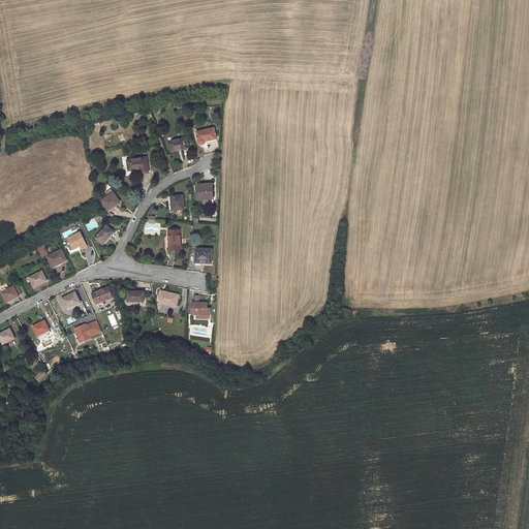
[(217,142),(214,128),(197,131),(199,142),(199,143),(200,144),(201,144),(204,144),(205,144),(206,143),(206,142),(206,139),(207,139),(208,144),(217,142)]
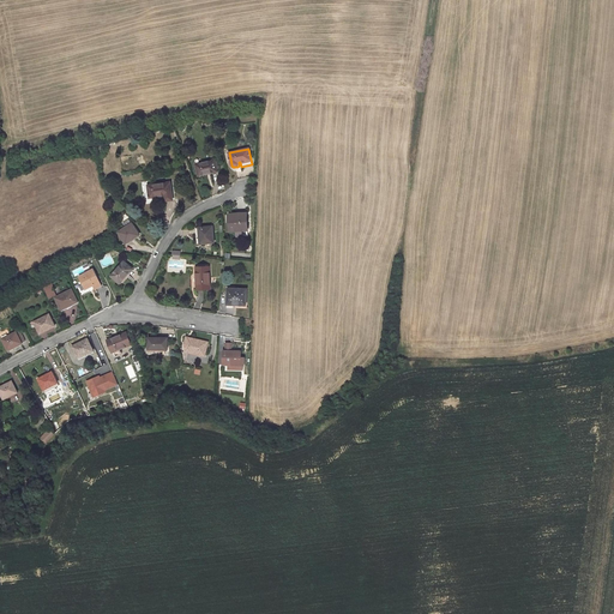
[(217,170),(215,160),(196,164),(199,175),(217,170)]
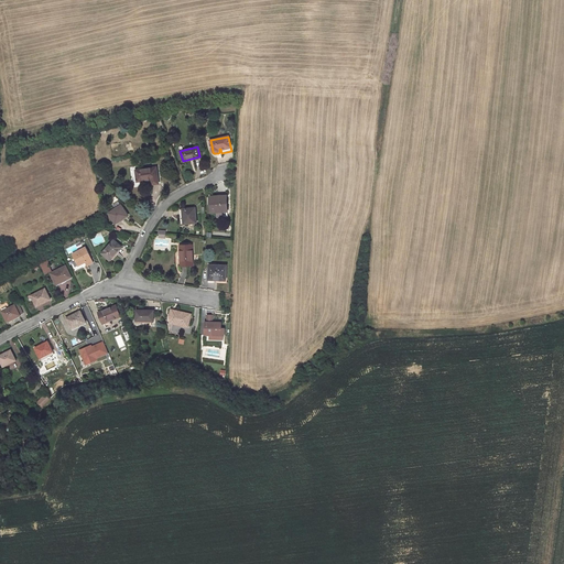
[(136,170),(138,182),(152,180),(152,185),(159,184),(156,167),(136,170)]
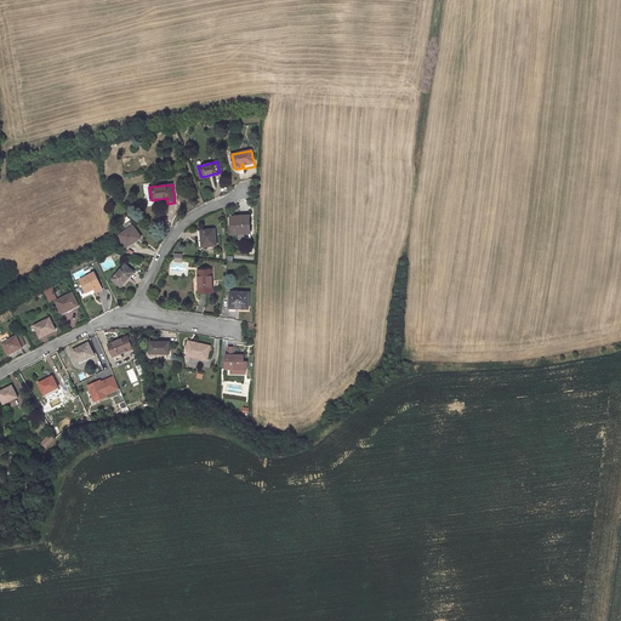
[(250,216),(232,217),(233,234),(251,233),(250,216)]
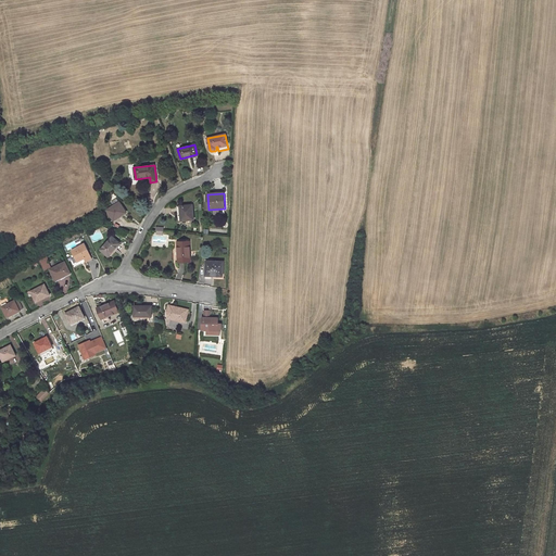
[(114,206),(108,210),(114,219),(122,215),(122,216),(126,213),(119,202),(116,199),(111,202),(114,206)]
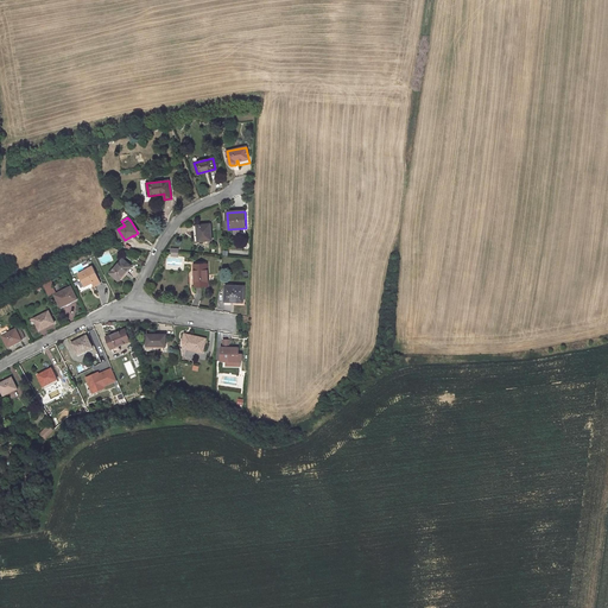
[(210,225),(198,226),(200,235),(198,235),(198,241),(213,240),(210,225)]
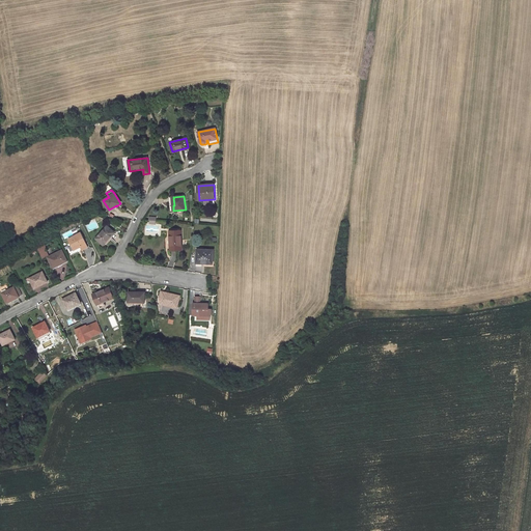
[(114,232),(107,226),(96,239),(104,245),(114,232)]
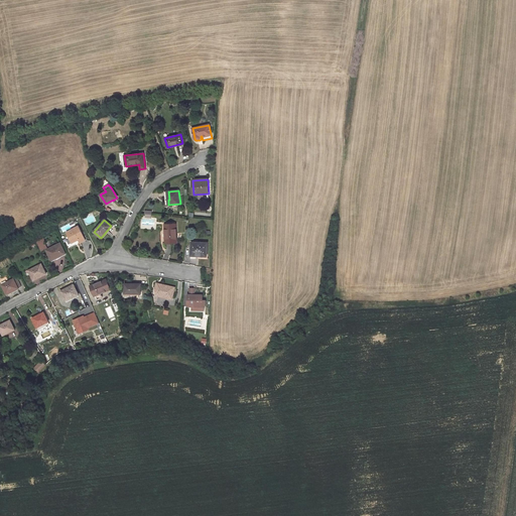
[(176,225),(165,225),(166,243),(177,243),(176,225)]
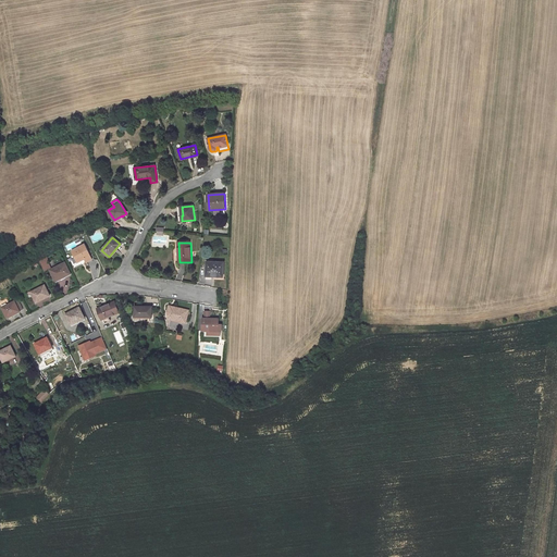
[(85,245),(72,251),(78,262),(85,259),(87,262),(93,259),(85,245)]
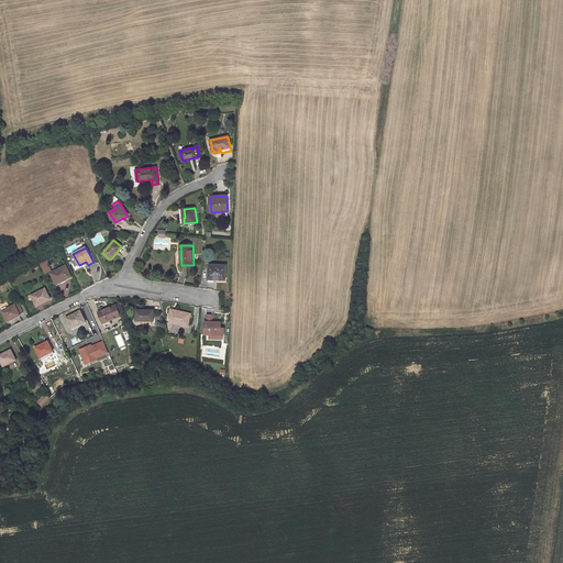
[(40,263),(45,274),(51,271),(45,260),(40,263)]
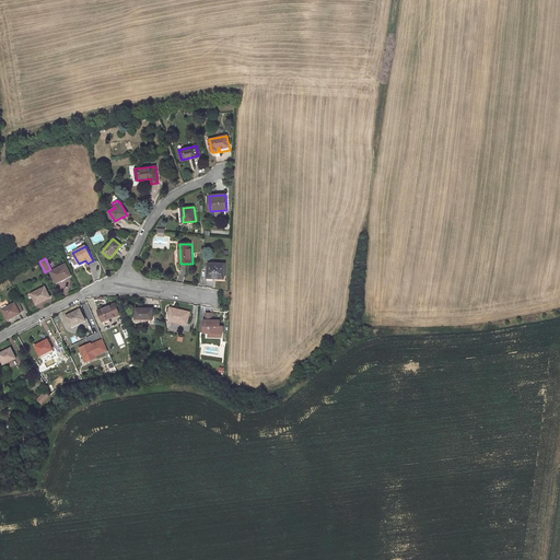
[(208,263),(208,278),(224,279),(225,264),(208,263)]
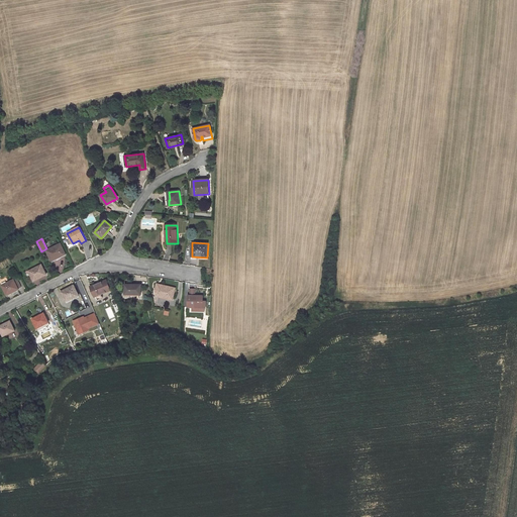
[(61,243),(46,250),(52,261),(61,255),(61,256),(66,253),(61,243)]
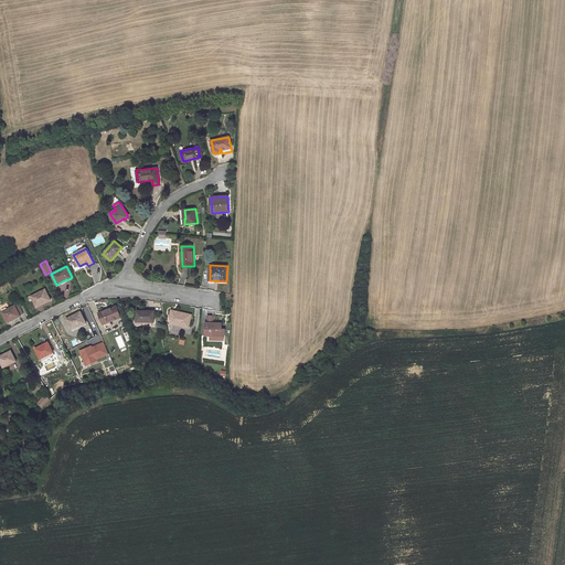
[(45,289),(32,296),(36,307),(41,305),(51,299),(45,289)]
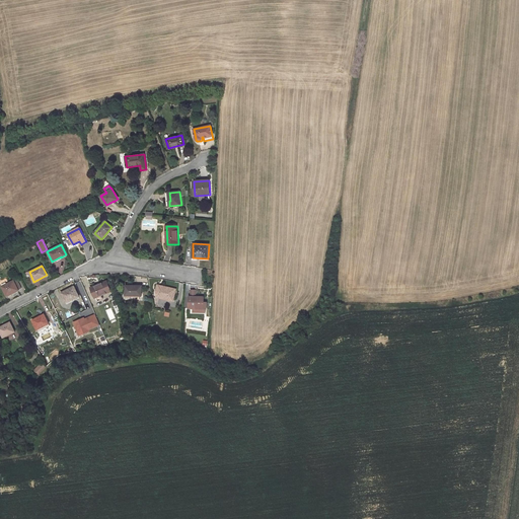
[(11,295),(11,294),(21,288),(16,279),(2,287),(7,297),(11,295)]
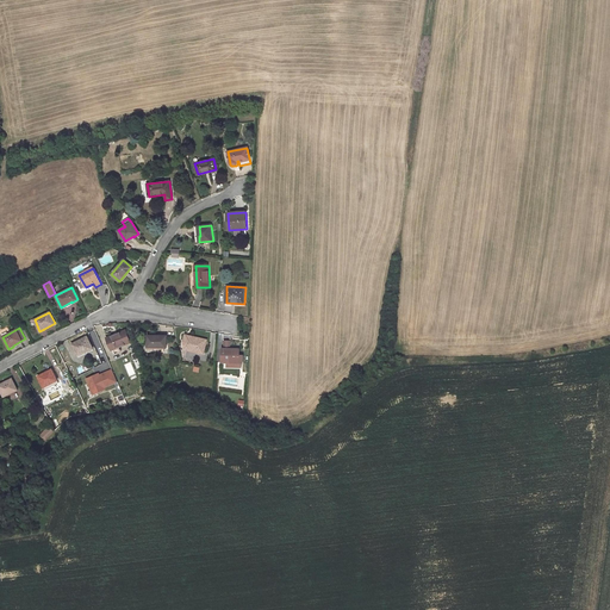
[(120,347),(131,342),(126,330),(107,338),(112,350),(113,349),(120,347)]
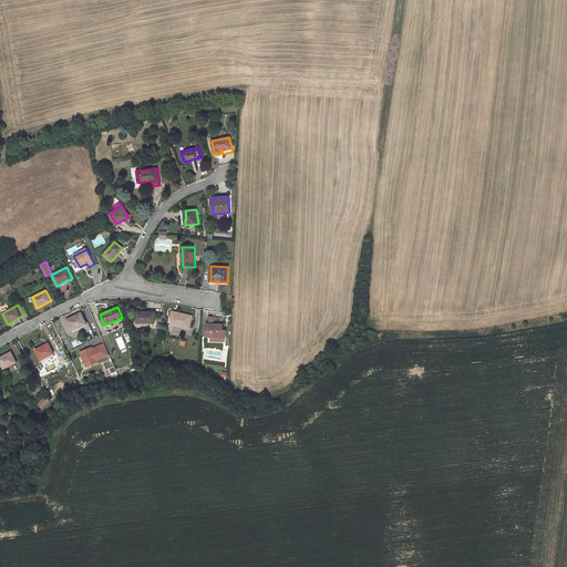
[(183,327),(189,329),(192,316),(172,311),(171,318),(172,323),(183,327)]
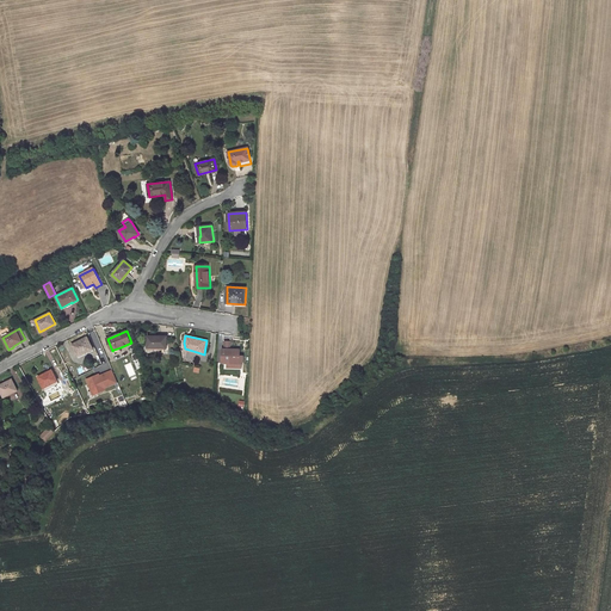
[(148,349),(167,349),(167,337),(148,337),(148,349)]
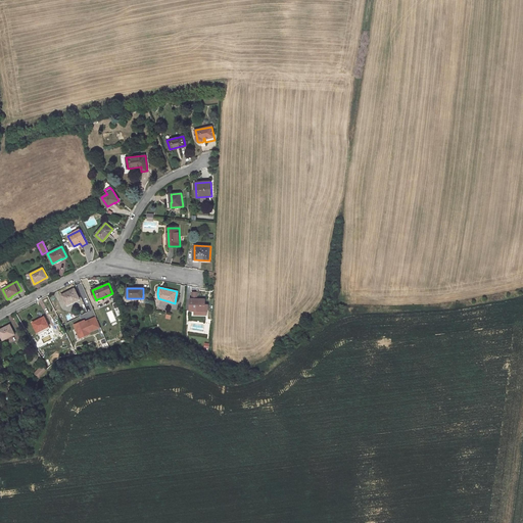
[(80,298),(75,289),(62,295),(67,305),(76,301),(76,300),(80,298)]
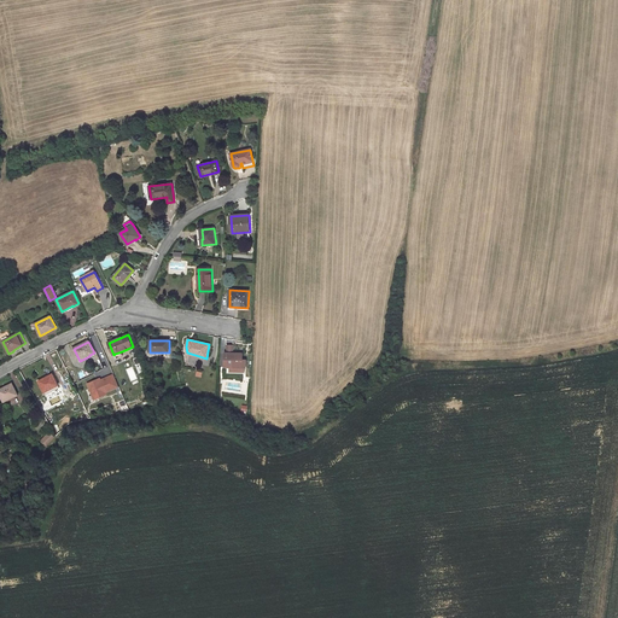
[(228,354),(226,354),(225,367),(231,367),(245,368),(246,360),(243,360),(243,354),(233,354),(228,354)]
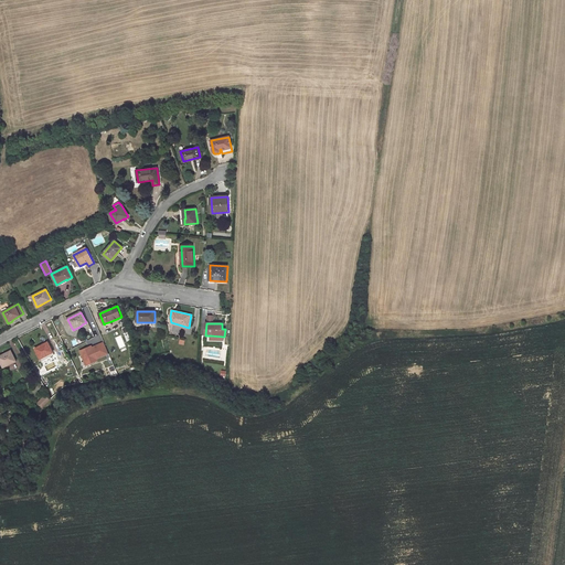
[(86,365),(110,354),(105,340),(81,350),(86,365)]
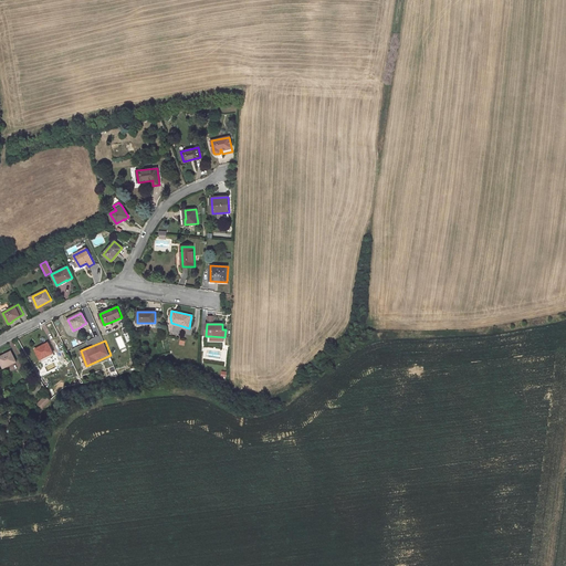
[(49,355),(53,353),(49,344),(35,349),(41,359),(49,355)]
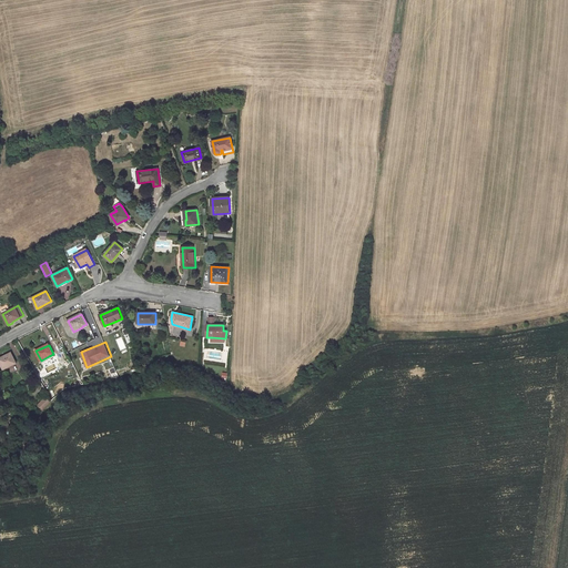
[(11,353),(0,357),(0,361),(3,369),(12,365),(11,364),(16,362),(11,353)]
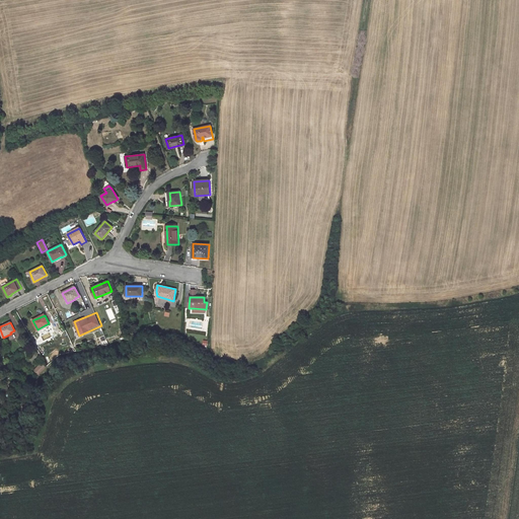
[(98,338),(101,346),(108,344),(106,335),(98,338)]
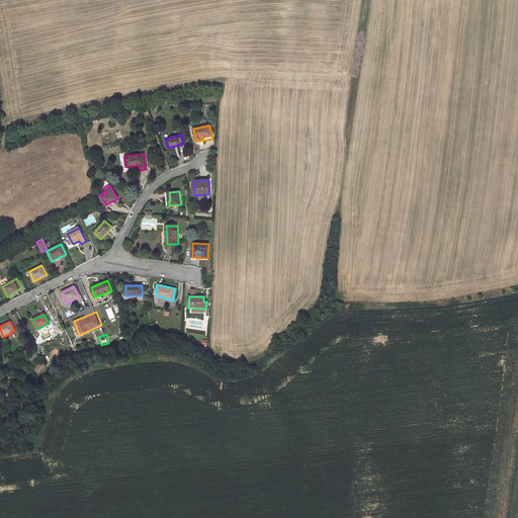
[(65,342),(67,346),(69,345),(70,349),(75,348),(71,340),(65,342)]
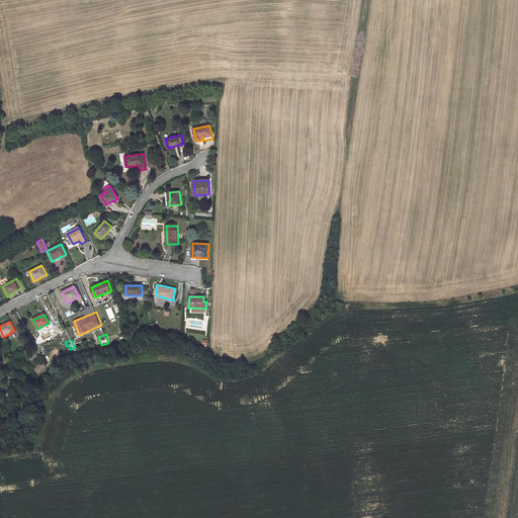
[(44,361),(34,369),(38,373),(47,366),(44,361)]
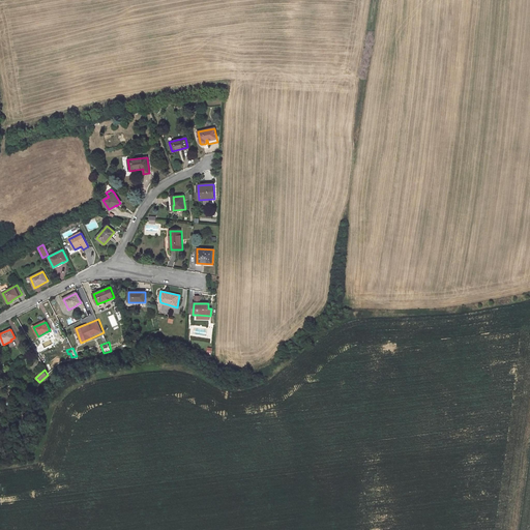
All buildings are outlined.
